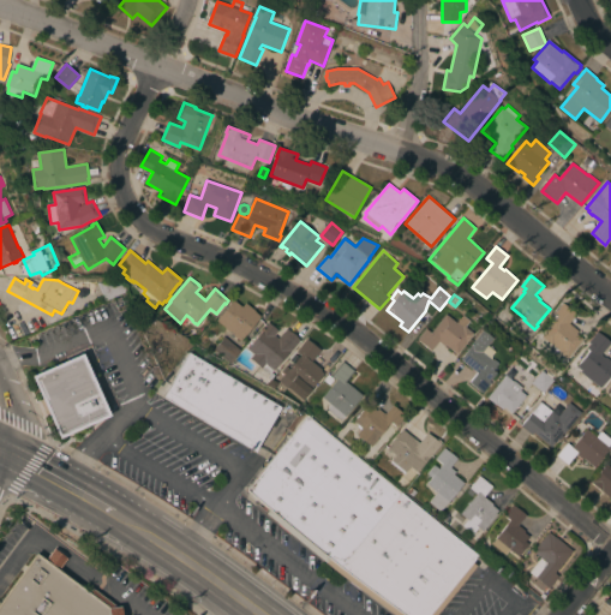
[(241,341),(217,321),(234,300),(243,308),(246,303),(257,311),(262,316),(241,341)]
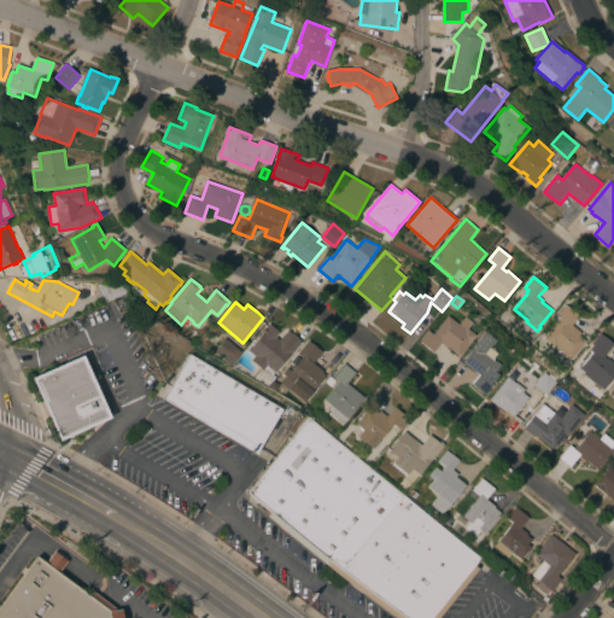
[(580,315),(573,325),(582,333),(580,336),(586,340),(571,360),(563,355),(565,354),(545,338),(562,318),(559,315),(567,304),(580,315)]
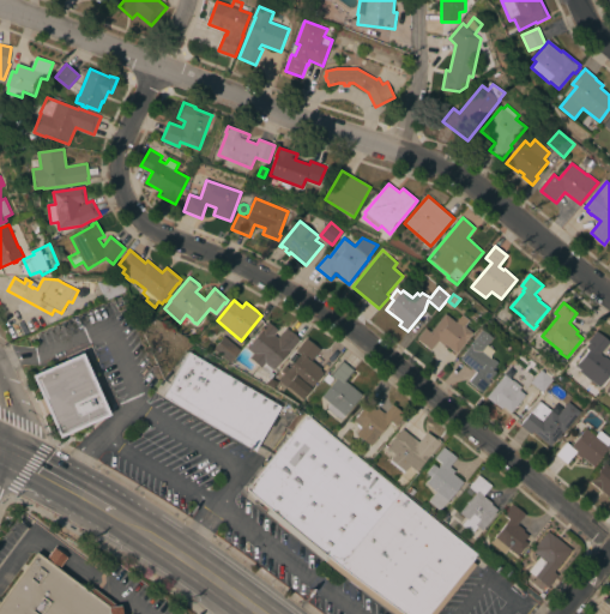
[(447,314),(457,323),(464,314),(471,320),(466,326),(475,333),(458,354),(446,344),(445,345),(439,341),(432,350),(418,339),(427,329),(432,332),(447,314)]
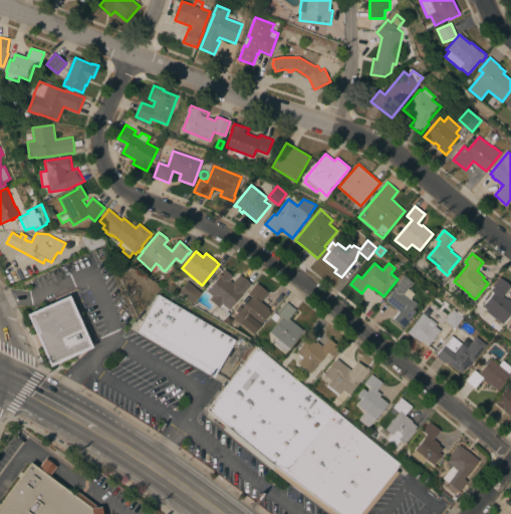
[(224,272),(224,271),(225,269),(234,277),(231,280),(234,283),(241,274),(252,284),(227,313),(211,299),(214,296),(208,291),(224,272)]
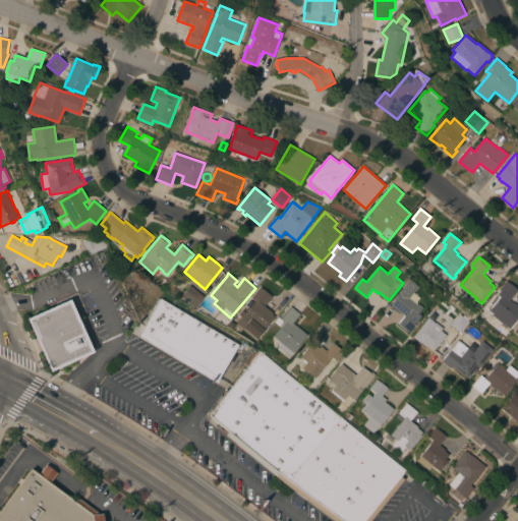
[(419,305),(420,304),(423,307),(419,313),(421,316),(416,323),(417,324),(410,333),(399,324),(406,316),(392,304),(401,294),(400,293),(411,280),(419,286),(415,292),(421,298),(418,301),(418,305),(419,305)]
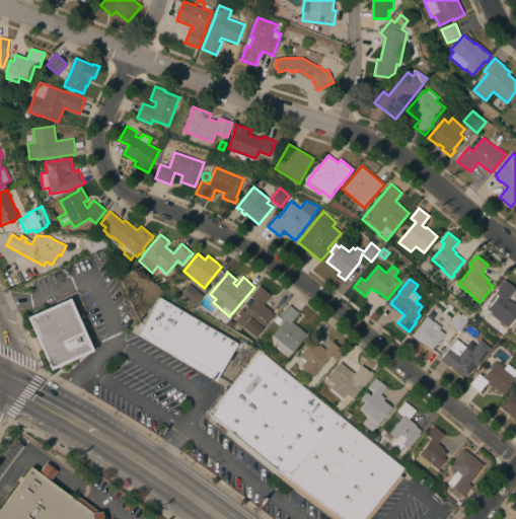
[(508,299),(511,302),(512,301),(515,304),(515,316),(508,327),(501,321),(500,323),(490,315),(492,312),(488,309),(499,296),(496,294),(500,290),(498,289),(506,280),(515,287),(515,290),(508,299)]
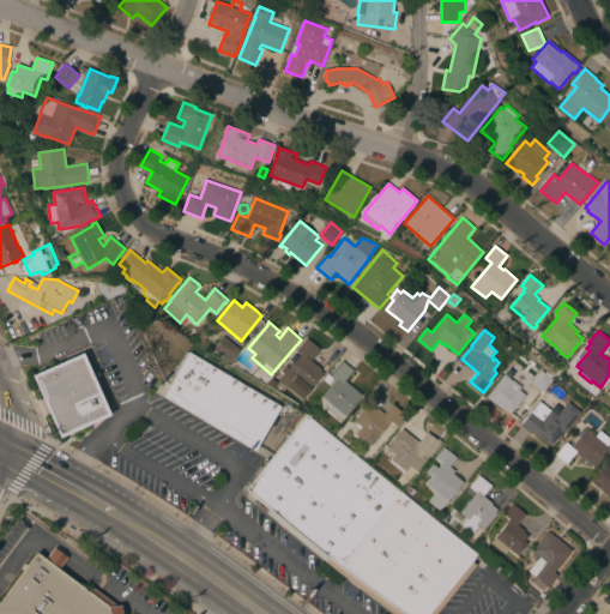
[(241,349),(231,362),(215,349),(225,336),(241,349)]
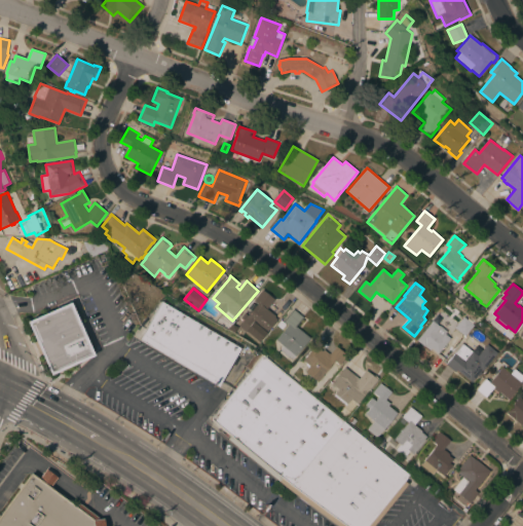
[(276,315),(275,317),(277,320),(260,341),(240,326),(245,322),(244,322),(245,320),(243,317),(246,313),(249,315),(254,308),(252,307),(257,302),(255,301),(264,290),(275,299),(268,309),(276,315)]
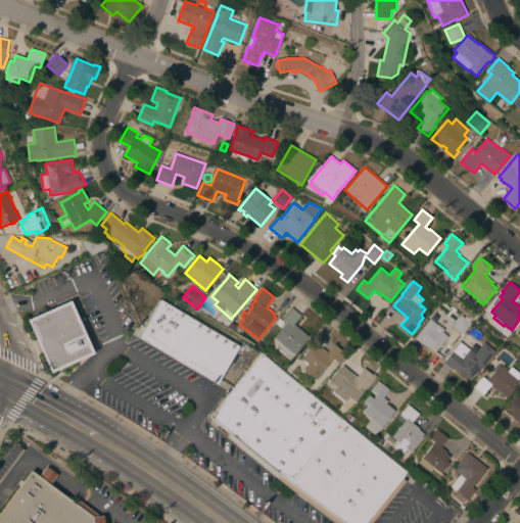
[(94,354),(50,373),(28,320),(59,305),(71,300),(94,354)]
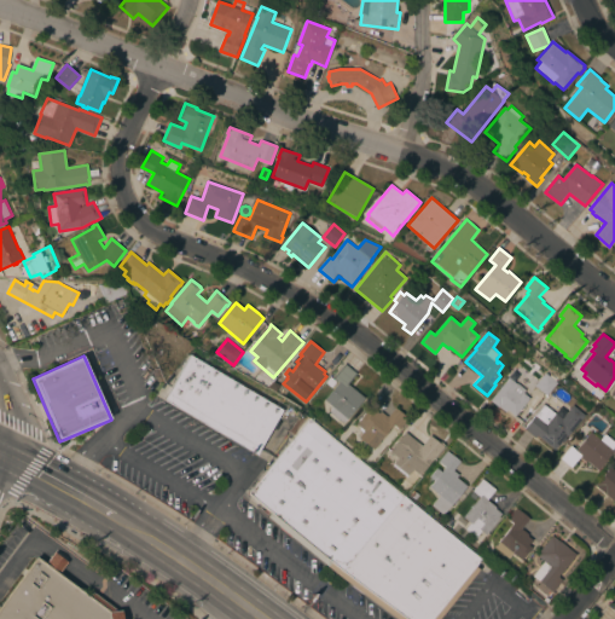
[(285,410),(260,455),(180,409),(179,410),(174,408),(175,406),(169,403),(169,404),(164,401),(169,394),(168,393),(172,387),(173,388),(192,356),(285,410)]
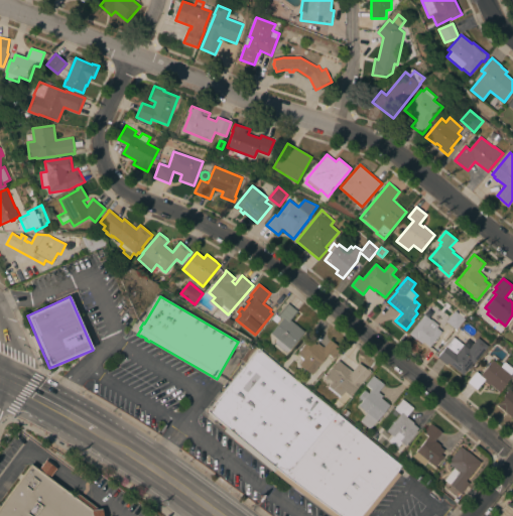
[(305,332),(291,350),(290,349),(287,353),(276,343),(279,340),(272,334),(283,318),(279,315),(288,303),(298,311),(291,320),(305,332)]
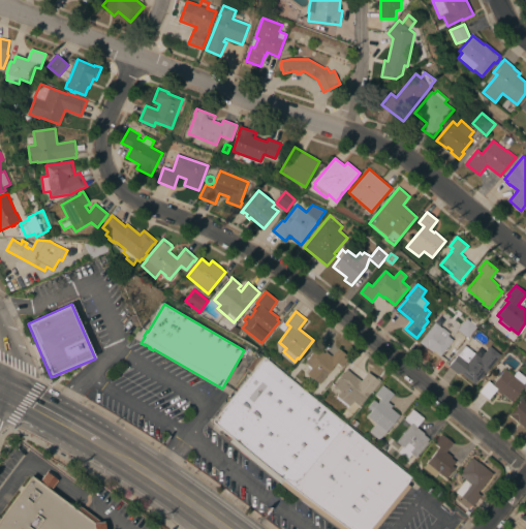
[(471,321),(473,320),(477,324),(476,325),(478,327),(469,338),(459,330),(468,318),(471,321)]
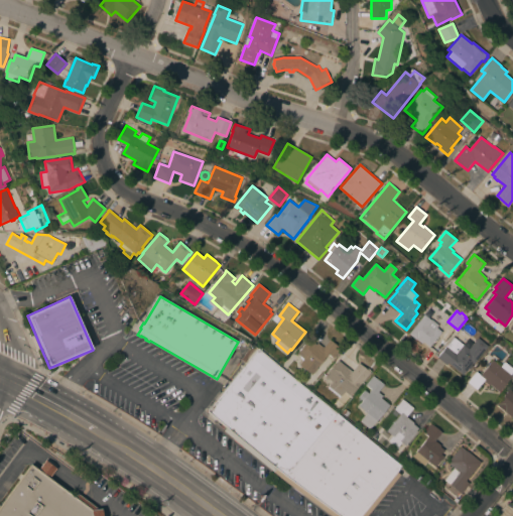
[(272,318),(277,314),(282,318),(278,324),(272,318)]
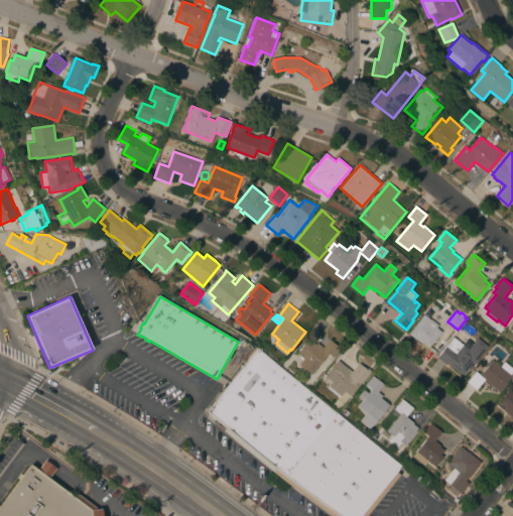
[(432,319),(440,326),(438,328),(442,332),(430,347),(424,342),(422,344),(417,340),(410,334),(425,314),(432,319)]
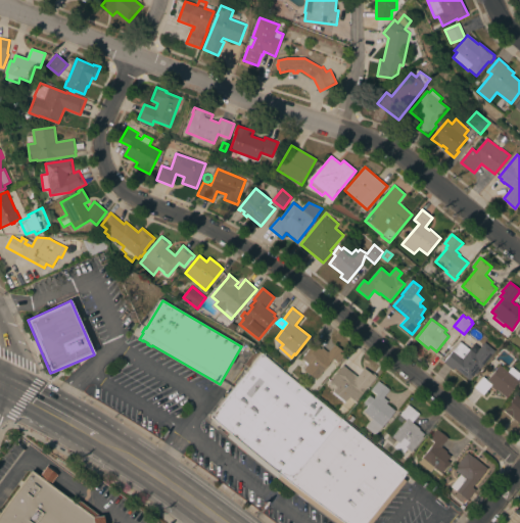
[(477,354),(486,342),(495,350),(481,369),(479,368),(470,380),(455,368),(454,370),(444,363),(453,352),(453,351),(461,341),(477,354)]
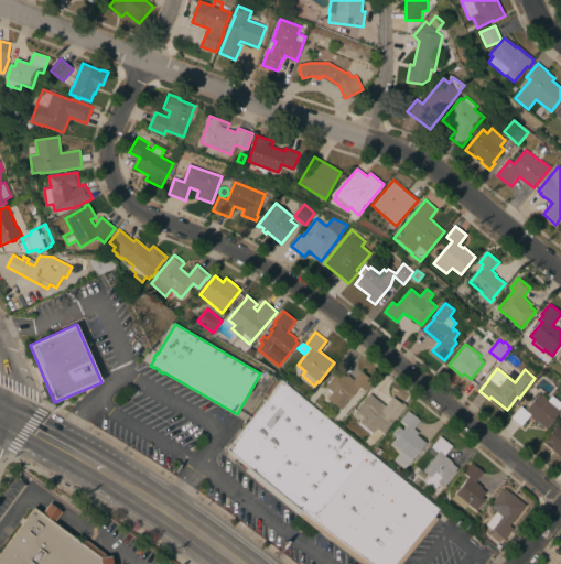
[(347,377),(349,375),(355,380),(362,371),(374,381),(366,391),(362,387),(342,410),(328,399),(334,392),(326,387),(328,384),(327,383),(330,381),(331,381),(340,370),(347,377)]
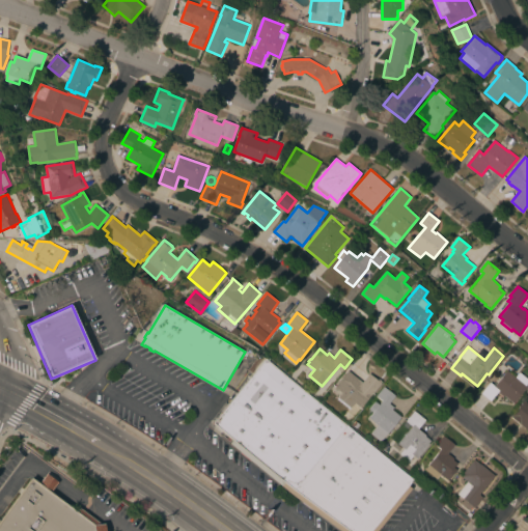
[(415,480),(412,484),(411,484),(410,485),(413,488),(379,530),(342,530),(283,484),(231,444),(234,439),(215,423),(254,374),(249,370),(262,355),(415,480)]
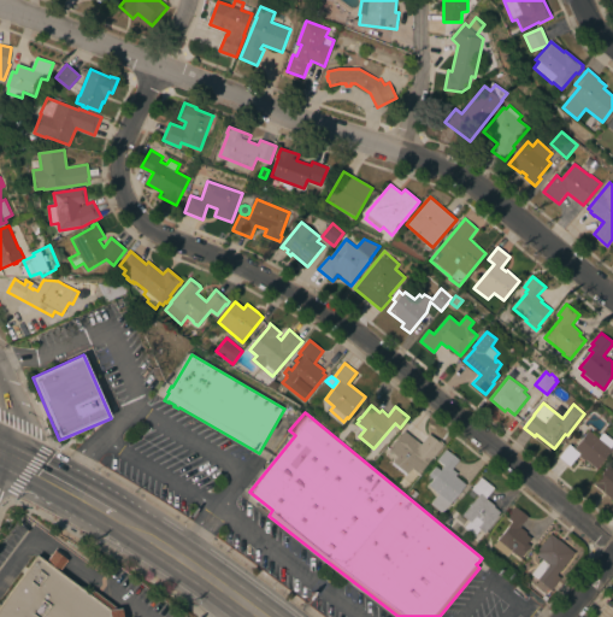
[(597,469),(587,459),(585,462),(579,456),(571,466),(560,458),(570,445),(576,448),(590,430),(600,439),(605,433),(612,439),(612,448),(612,451),(597,469)]
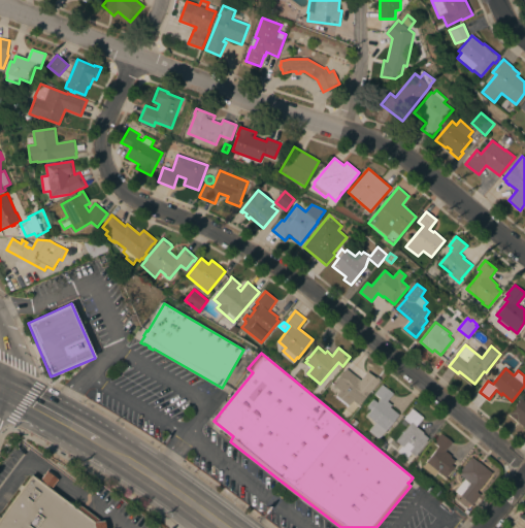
[(361,381),(368,371),(380,381),(360,405),(354,400),(349,406),(337,397),(342,391),(334,385),(348,369),(361,381)]
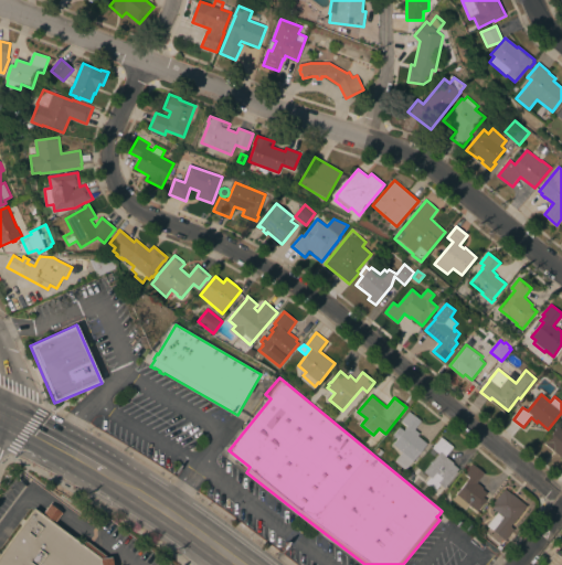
[(401,427),(404,430),(407,426),(402,422),(411,412),(422,422),(415,429),(421,434),(419,436),(428,444),(426,446),(427,446),(425,449),(424,448),(423,450),(424,450),(422,454),(422,452),(421,454),(422,455),(420,456),(419,456),(406,470),(395,461),(403,452),(398,448),(395,447),(395,446),(394,445),(396,441),(395,441),(398,438),(394,435),(401,427)]
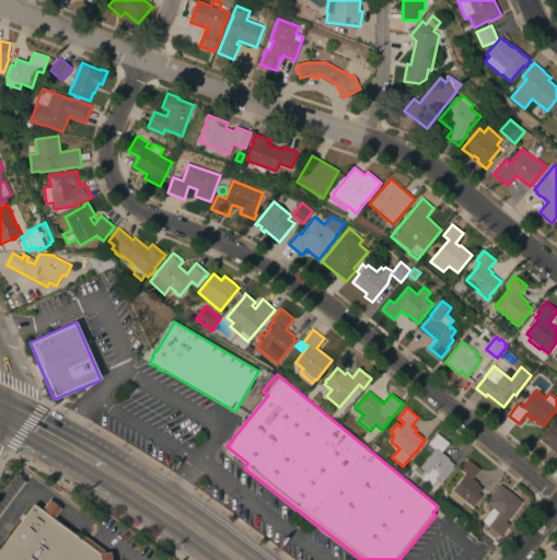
[(556,453),(540,439),(554,422),(556,424),(556,453)]
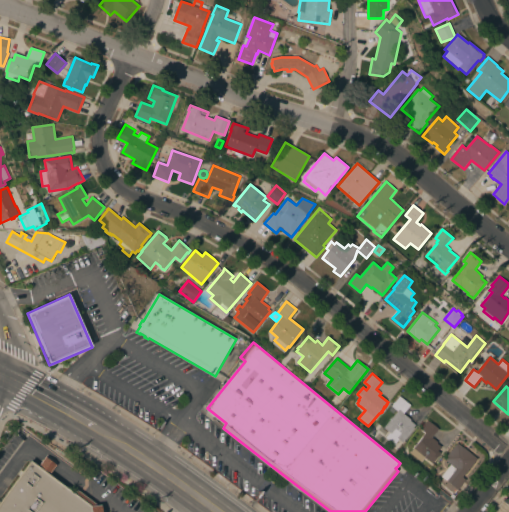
[(404,442),(399,439),(395,445),(386,438),(391,433),(385,428),(398,411),(392,406),(400,396),(411,405),(404,414),(418,425),(404,442)]
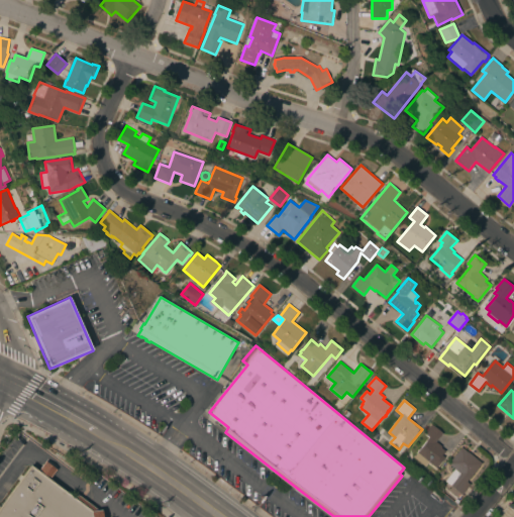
[(437,469),(430,462),(426,467),(415,457),(428,441),(427,440),(430,436),(425,433),(433,424),(444,433),(437,442),(442,446),(442,447),(446,450),(444,452),(445,453),(443,455),(445,457),(437,469)]
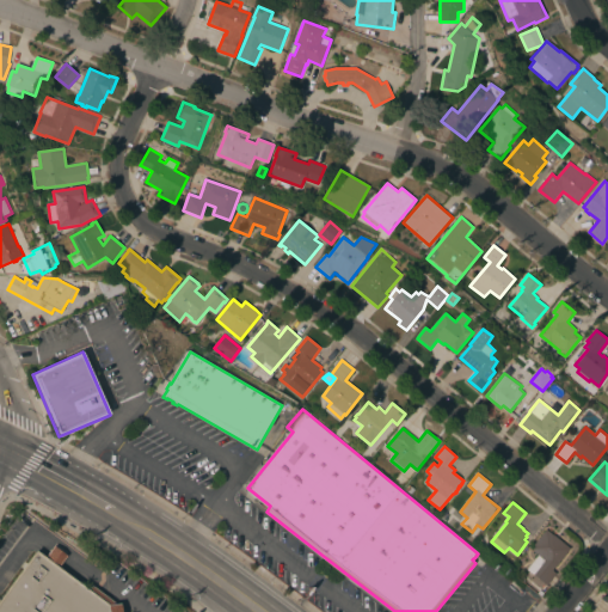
[(571,549),(553,570),(557,574),(547,586),(527,569),(539,555),(532,549),(547,530),(554,536),(554,534),(571,549)]
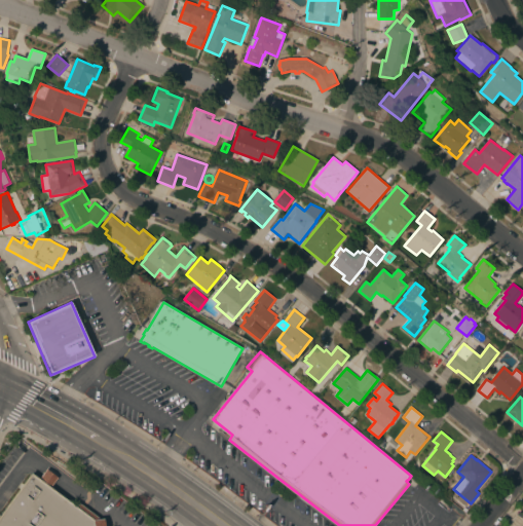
[(40,479),(47,470),(59,478),(51,488),(77,506),(80,503),(82,505),(99,517),(98,520),(105,518),(105,525),(0,525),(0,516),(32,474),(40,479)]
